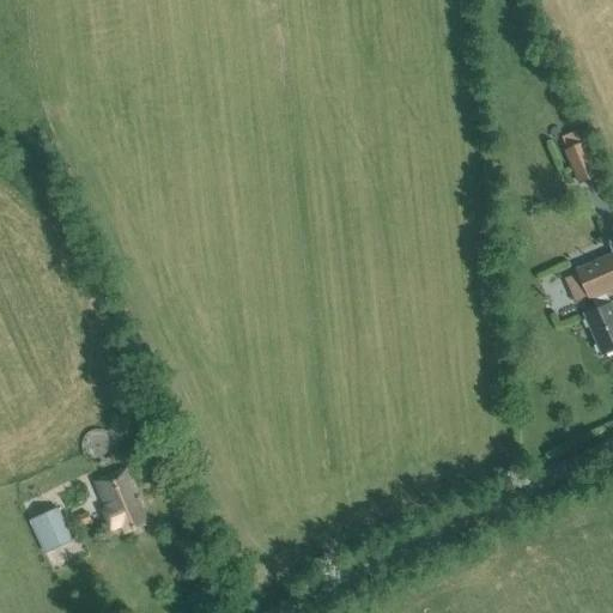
[(564,152),(578,186),(599,176),(584,143),(564,152)]
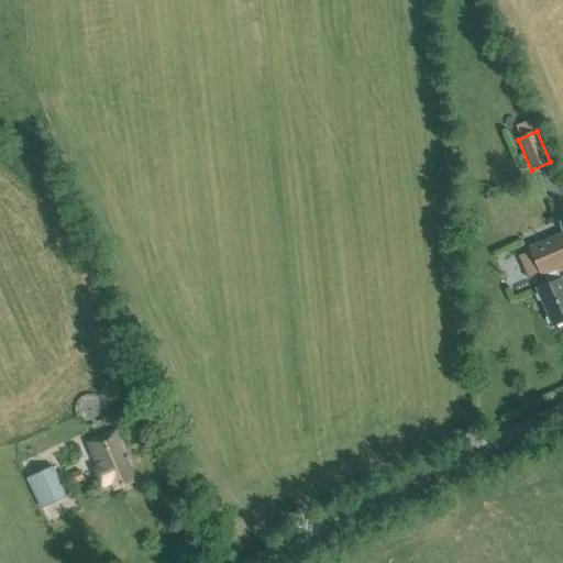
[(553,327),(562,322),(562,283),(561,279),(560,279),(555,268),(562,265),(562,235),(531,250),(542,274),(543,274),(548,285),(537,289),(553,327)]
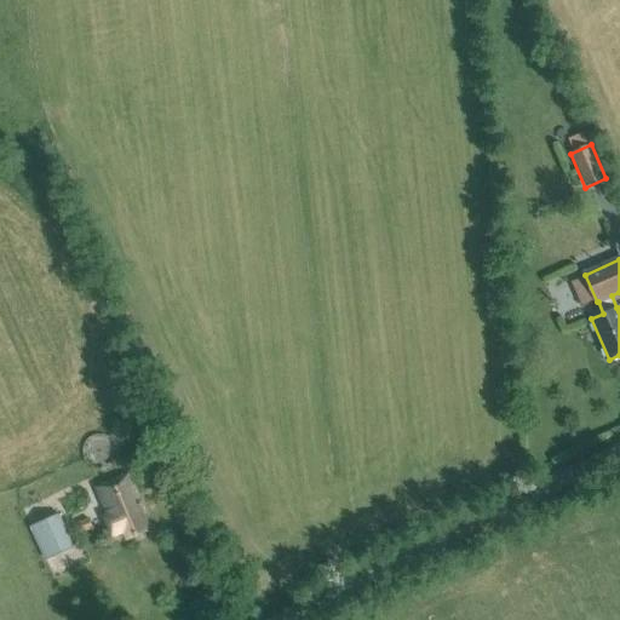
[(136,510),(142,507),(130,475),(97,488),(109,516),(104,518),(112,537),(124,532),(127,539),(144,532),(136,510)]
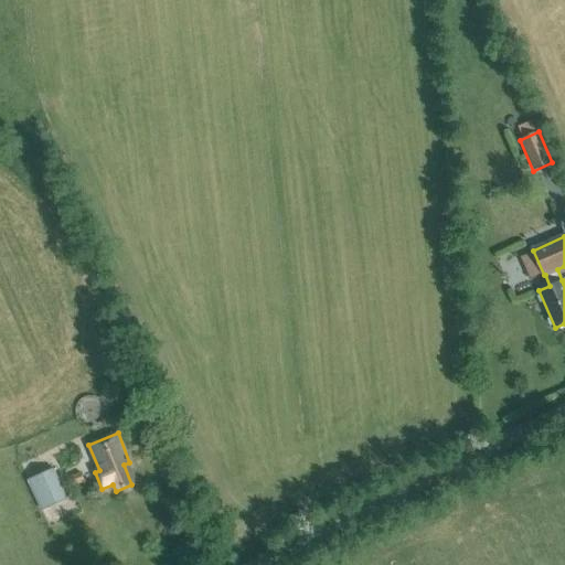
[(28,480),(41,512),(67,500),(54,468),(28,480)]
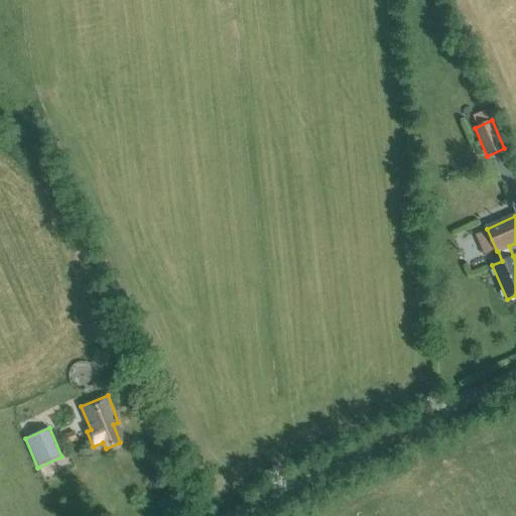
[(77,439),(74,432),(63,436),(67,444),(77,439)]
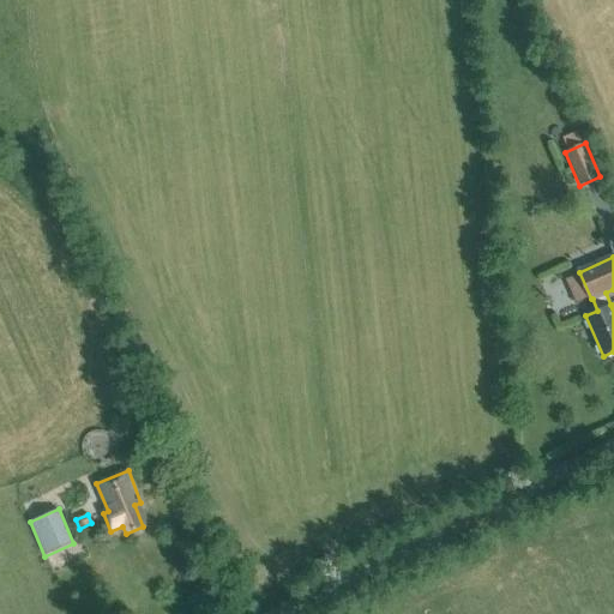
All buildings are outlined.
